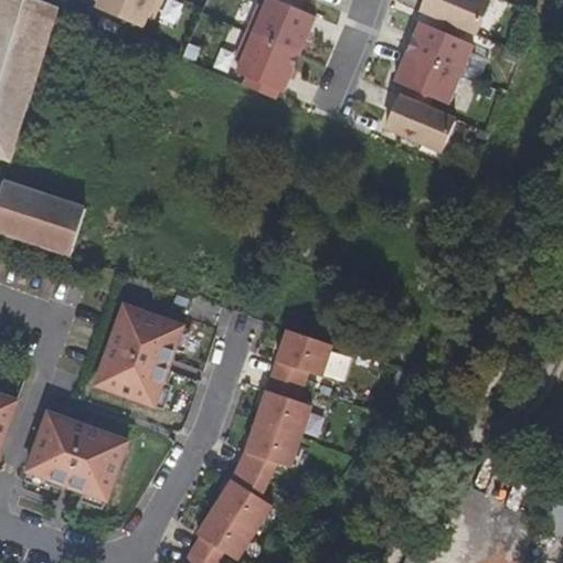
[(0,0),(0,155),(12,159),(57,9),(38,0),(0,0)]
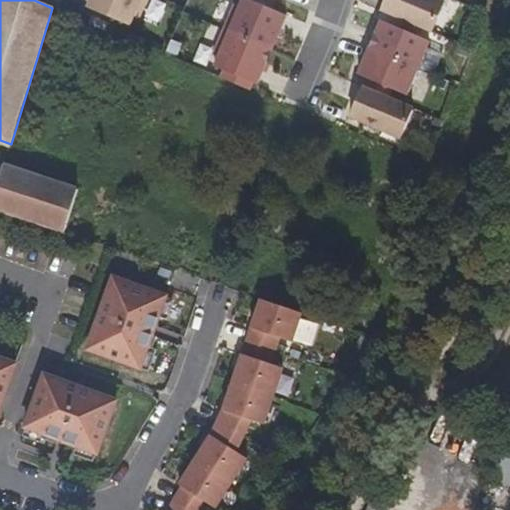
[(91,0),(89,8),(130,25),(135,15),(140,17),(147,0),(91,0)]
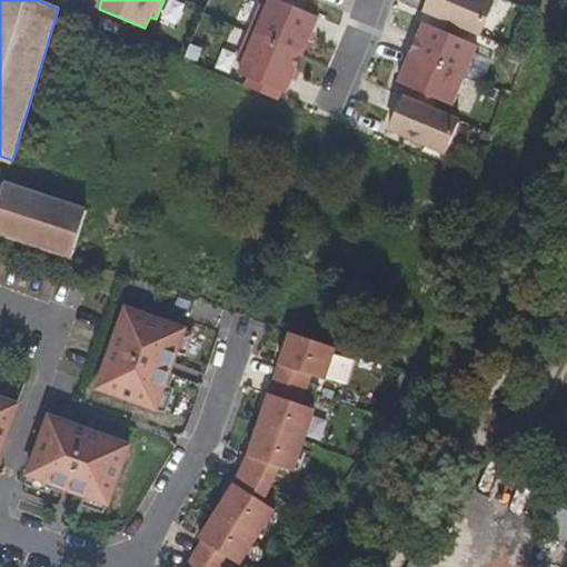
[(270,0),(268,7),(261,5),(249,32),(302,55),(319,17),(280,0),(270,0)]
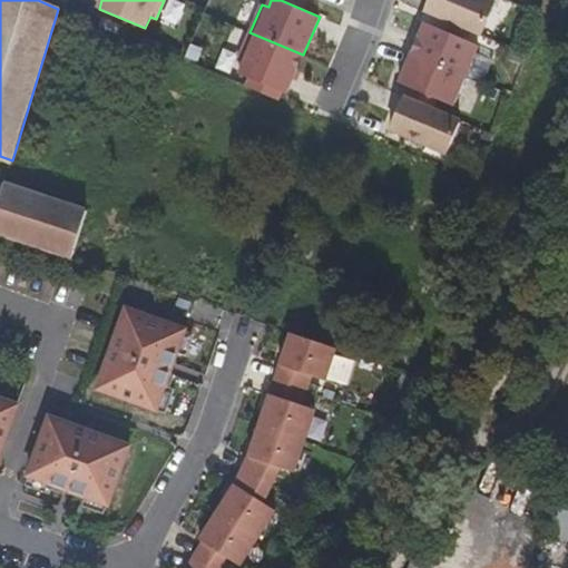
[(495,5),(485,0),(430,0),(426,11),(454,23),(466,29),(481,35),(495,5)]
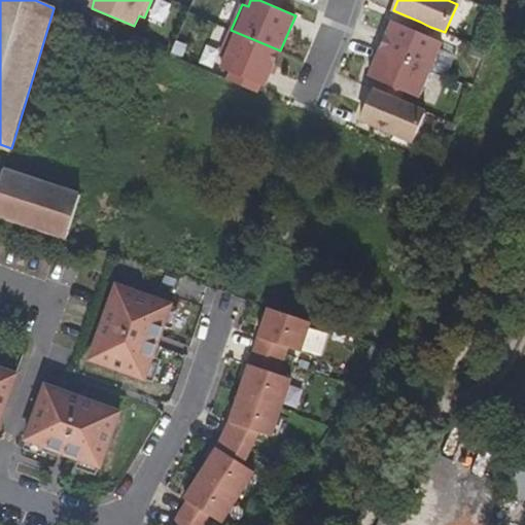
[(416,31),(393,22),(382,49),(431,70),(443,43),(426,36),(416,31)]
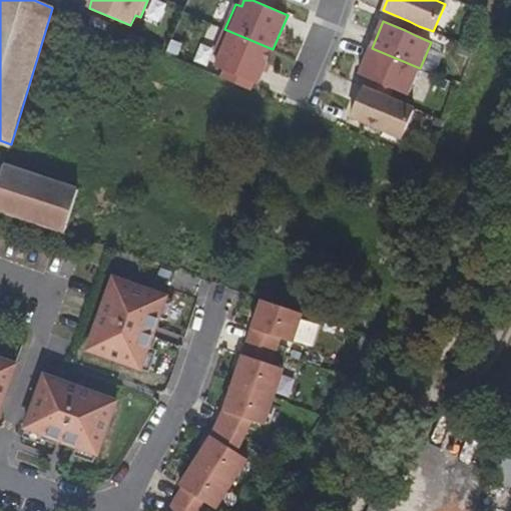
[(419,26),(409,21),(405,30),(415,35),(419,26)]
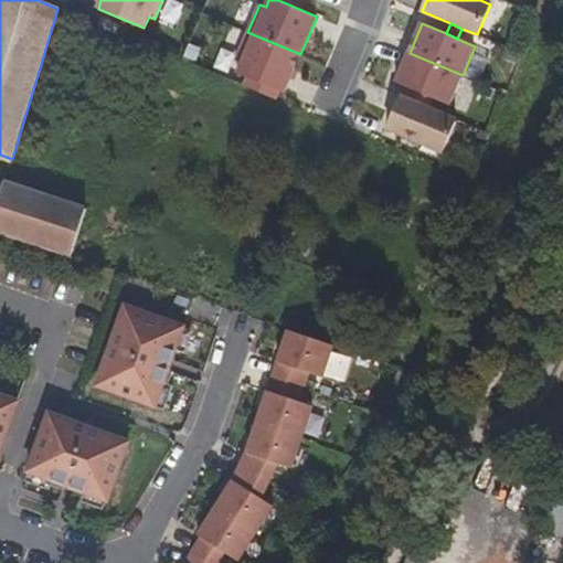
[(300,54),(247,32),(235,59),(241,61),(236,72),(246,76),(243,85),(276,98),(279,91),(284,93),(300,54)]
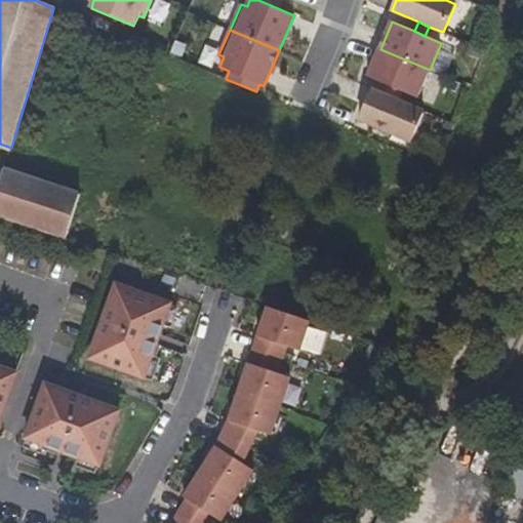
[(430,70),(380,49),(368,77),(390,86),(401,91),(417,97),(430,70)]
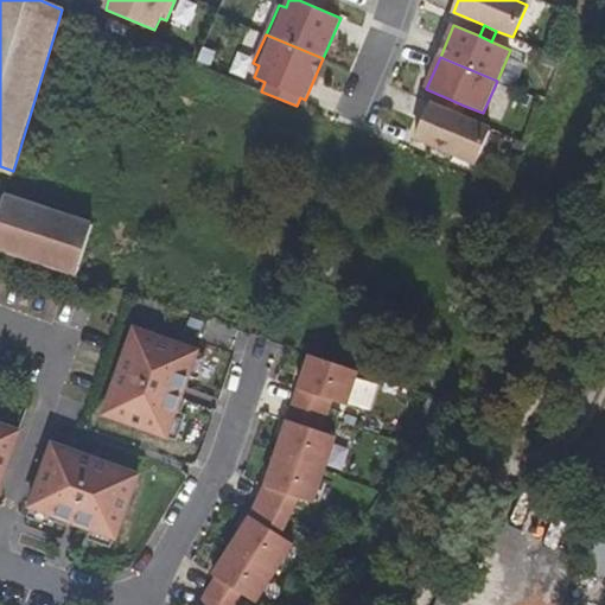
[(464,106),(451,100),(446,109),(459,116),(464,106)]
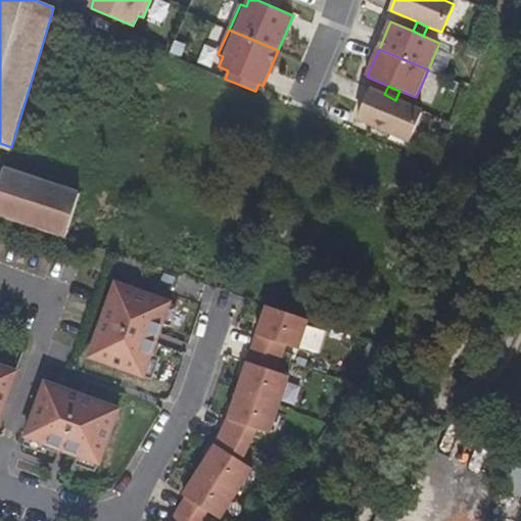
[(384,94),(372,89),(359,120),(409,141),(422,110),(395,100),(384,94)]
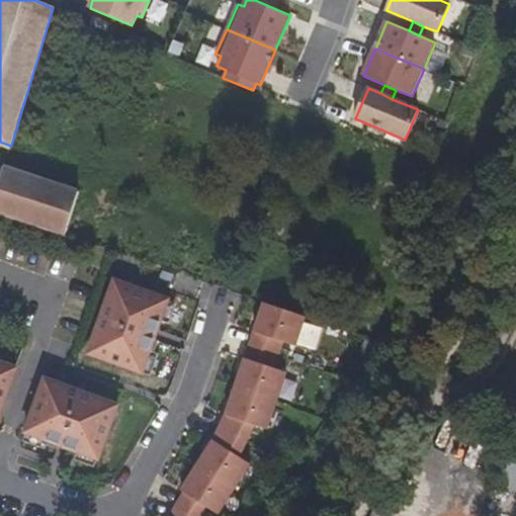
[(79,190),(5,166),(0,179),(0,211),(67,233),(79,190)]
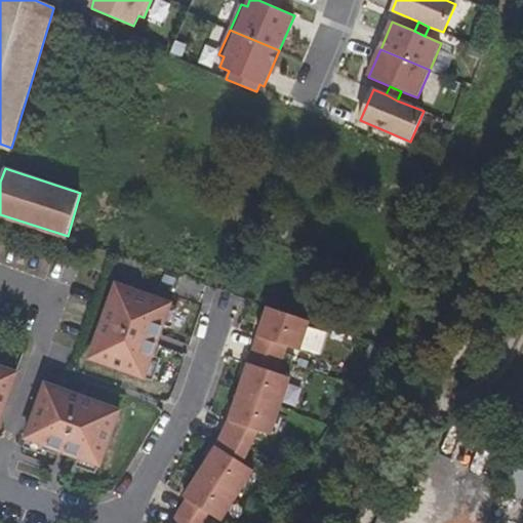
[(169,302),(116,282),(85,354),(147,376),(157,355),(152,353),(157,342),(153,339),(169,302)]
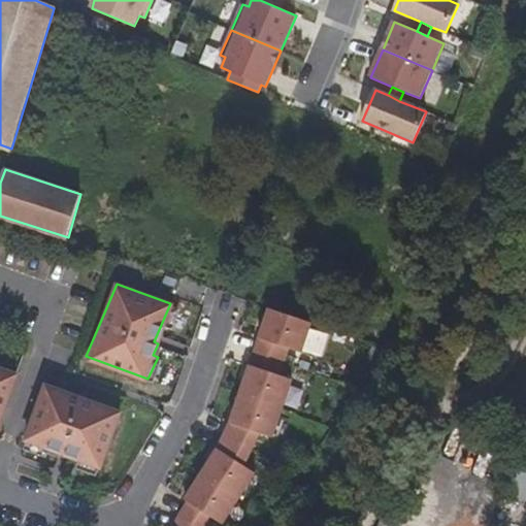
[(311,322),(269,307),(223,420),(209,445),(174,493),(177,496),(167,516),(164,525),(197,525),(198,523),(204,511),(211,516),(248,467),(236,460),(254,428),(265,433),(289,376),(275,372),(287,346),(299,351),(311,322)]
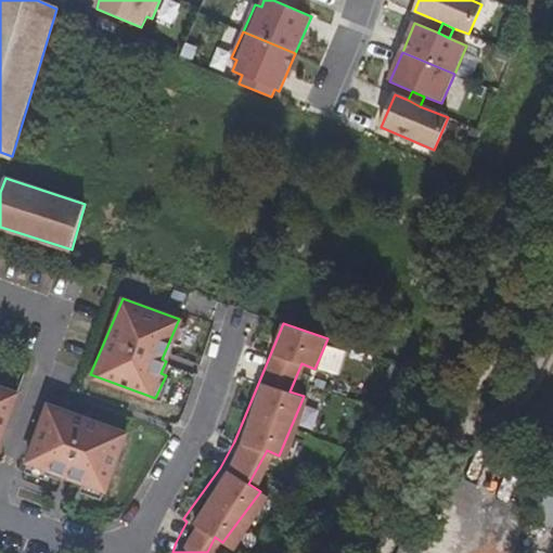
[(0,414),(10,389),(0,385),(0,414)]
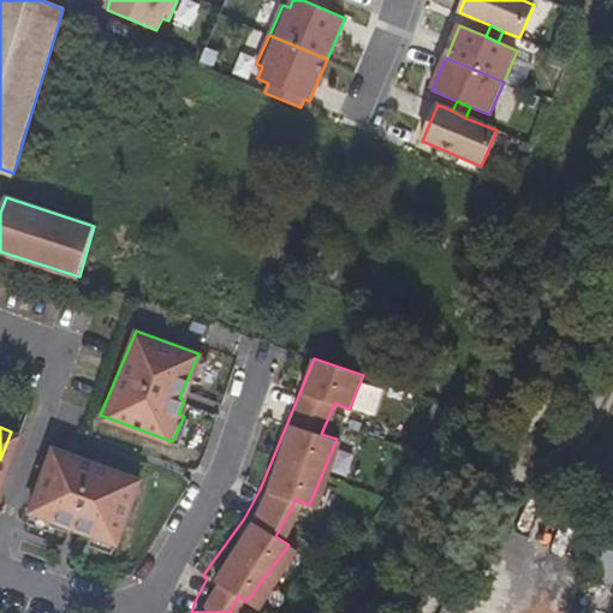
[(131,476),(46,445),(18,518),(43,527),(46,522),(59,528),(61,522),(84,530),(108,539),(131,476)]
